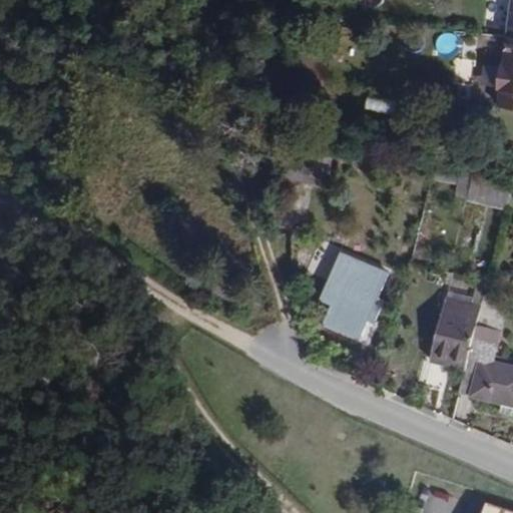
[(512,40),(505,39),(494,110),(512,112),(512,40)]
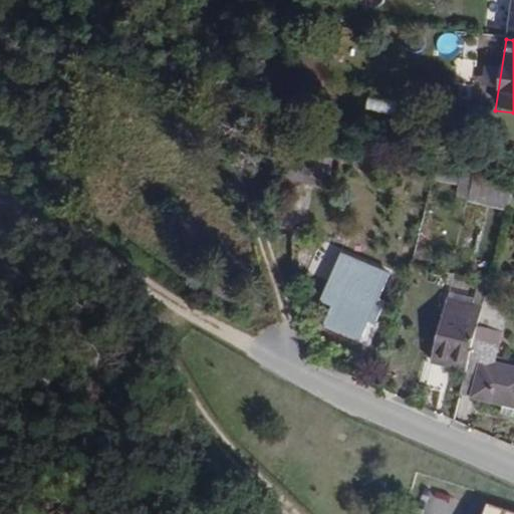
[(469,196),(474,176),(462,173),(457,194),(469,196)]
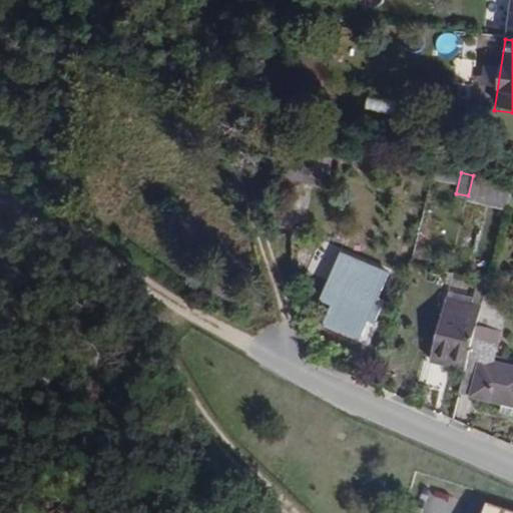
[(504,209),(510,183),(473,175),(468,195),(467,201),(504,209)]
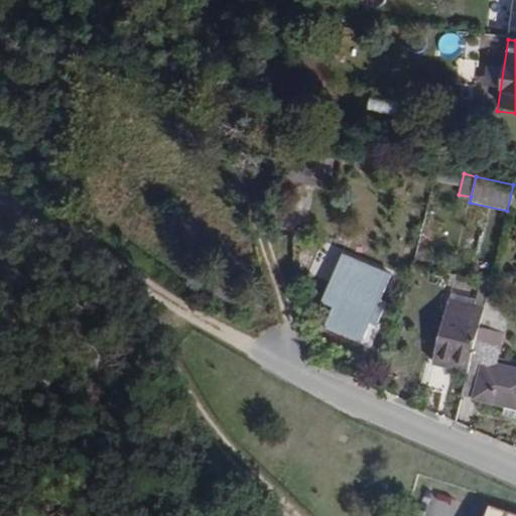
[(377,305),(391,275),(342,252),(319,301),(333,307),(325,326),(361,342),(369,323),(376,326),(383,308),(377,305)]
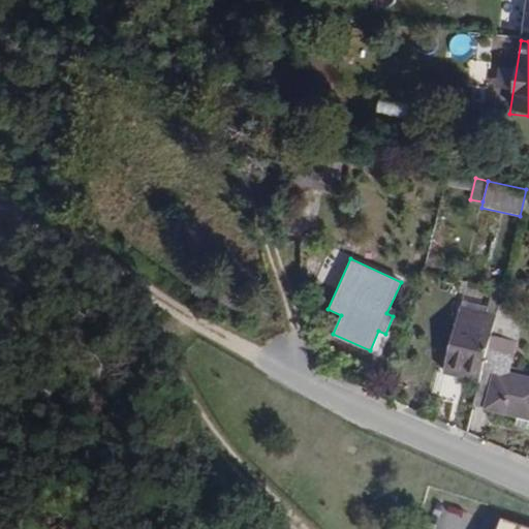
[(486,317),(488,311),(463,305),(461,315),(485,321),(486,317)]
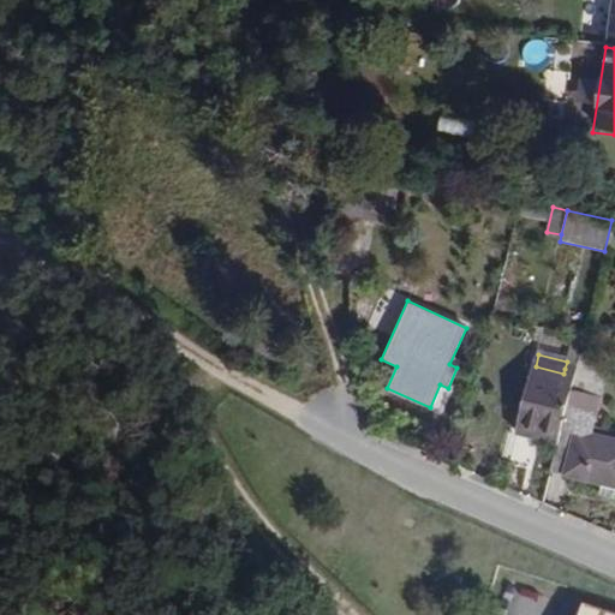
[(614,479),(614,436),(586,430),(602,369),(575,363),(573,370),(556,437),(555,445),(550,464),(595,475),(614,479)]
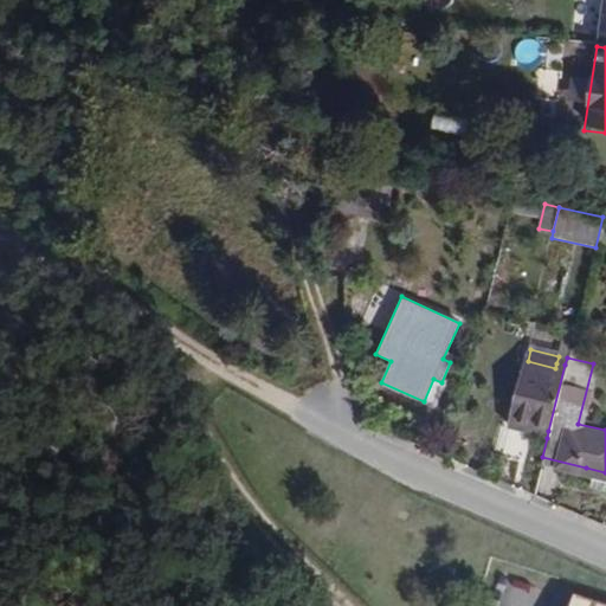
[(548,431),(565,365),(556,363),(555,368),(528,361),(524,372),(520,374),(509,420),(548,431)]
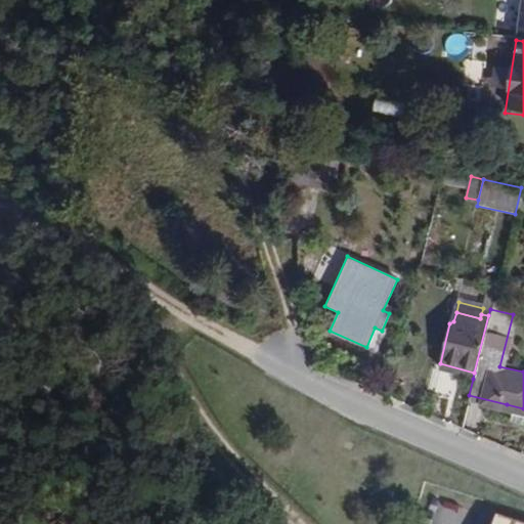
[(474,373),(440,363),(438,370),(454,375),(473,379),(474,373)]
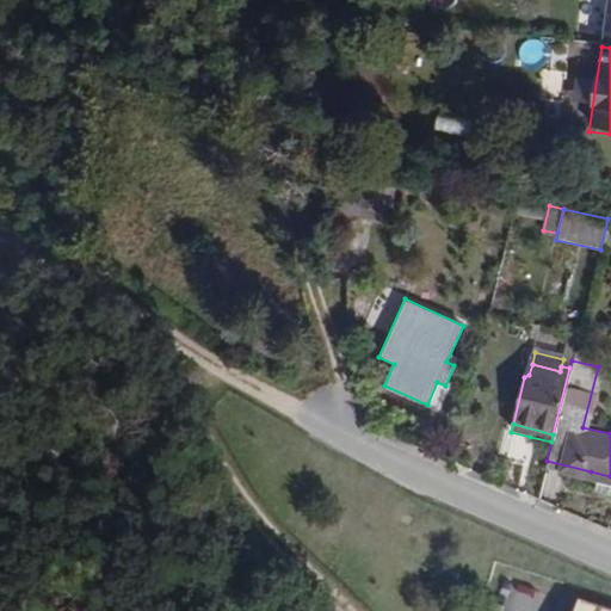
[(522,467),(530,437),(511,432),(504,462),(522,467)]
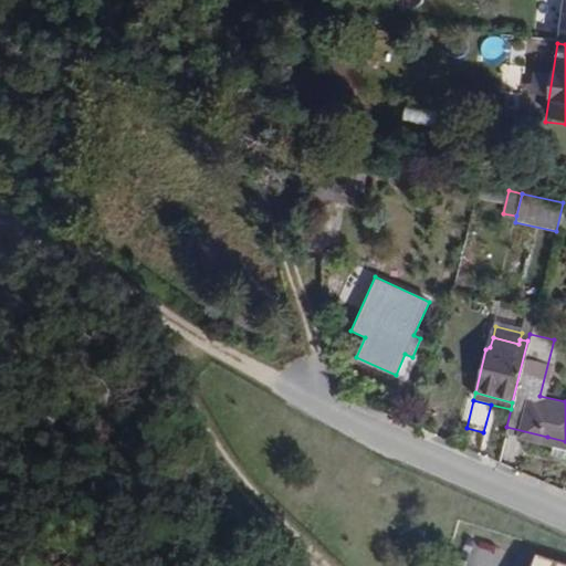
[(565,450),(565,441),(547,437),(545,446),(565,450)]
